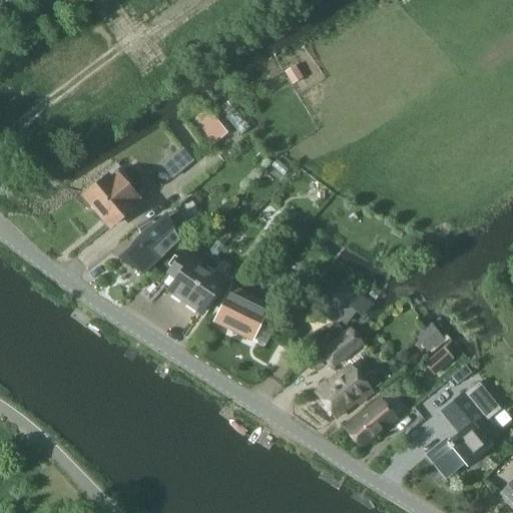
[(0,2),(0,21),(10,22),(10,3),(0,2)]
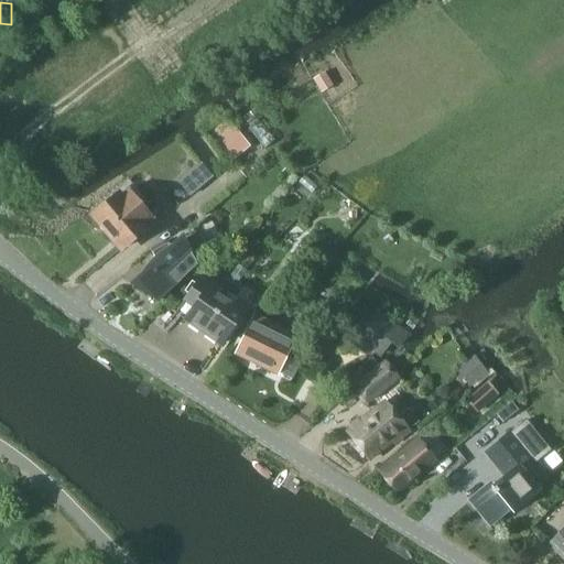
[(209,130),(231,159),(252,143),(230,114),(209,130)]
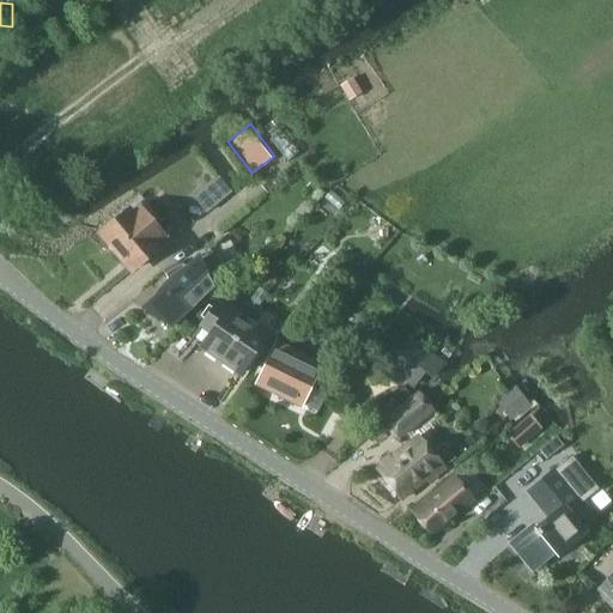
[(131,214),(126,210),(99,231),(109,242),(109,246),(110,250),(114,254),(117,255),(121,256),(131,267),(157,246),(152,241),(161,234),(139,207),(131,214)]
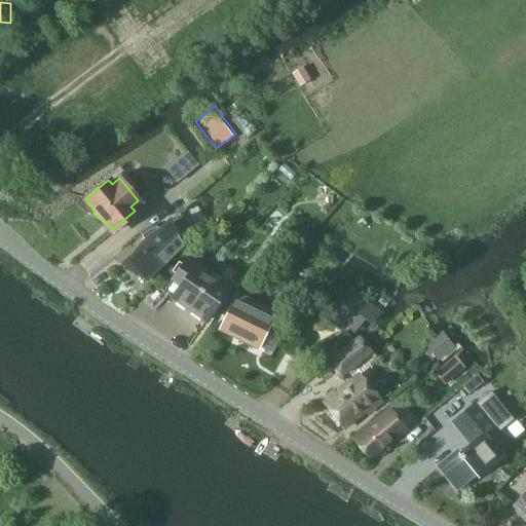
[(126,258),(123,264),(144,276),(144,277),(145,278),(182,242),(181,242),(168,221),(162,223),(156,226),(155,224),(140,232),(142,236),(139,240),(134,246),(130,251),(127,255),(125,258),(126,258)]
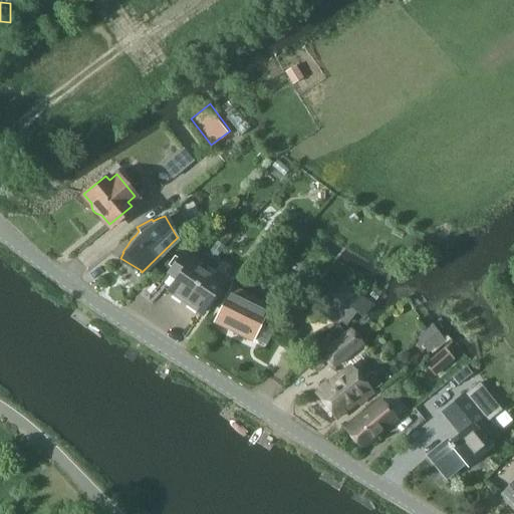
[(186,303),(209,269),(194,258),(176,245),(160,268),(169,274),(161,285),(186,303)]
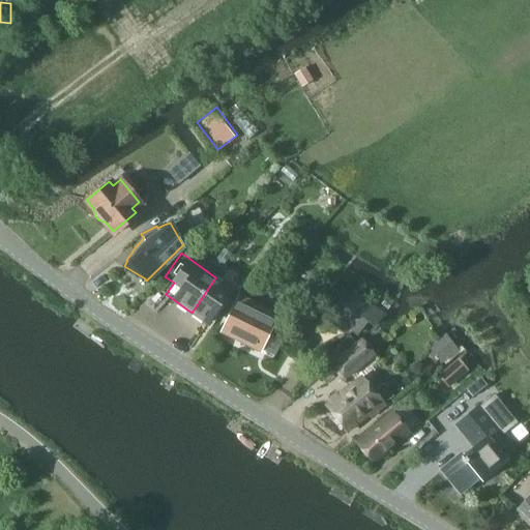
[(215,277),(192,313),(208,324),(223,304),(226,306),(233,297),(228,294),(232,289),(215,277)]
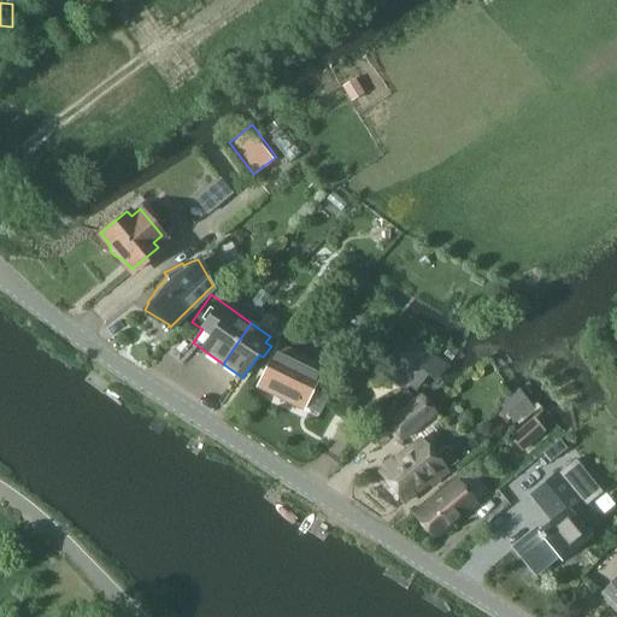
[(451,366),(415,339),(394,365),(421,386),(423,382),(433,389),(451,366)]
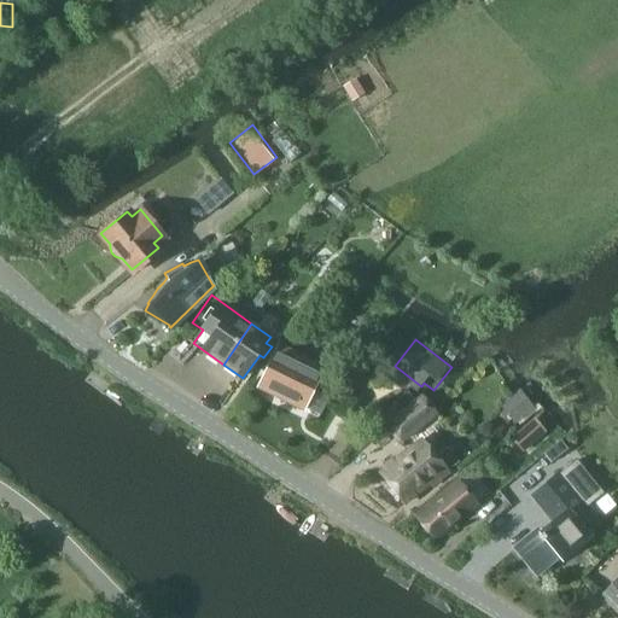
[(302,410),(321,373),(304,365),(307,360),(280,347),(258,389),(302,410)]
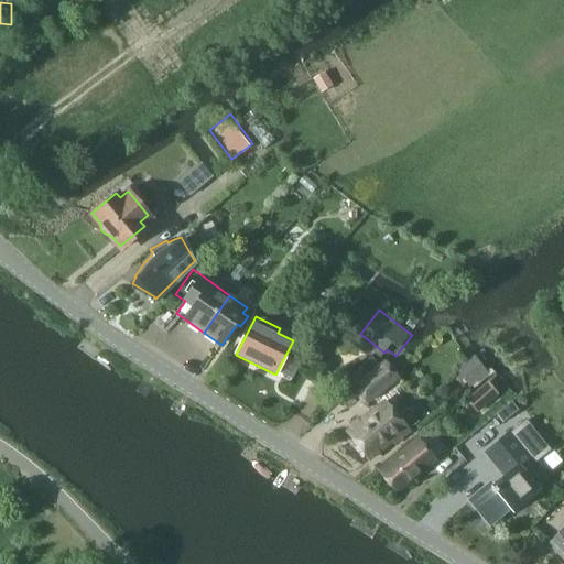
[(490,375),(476,355),(456,370),(470,390),(490,375)]
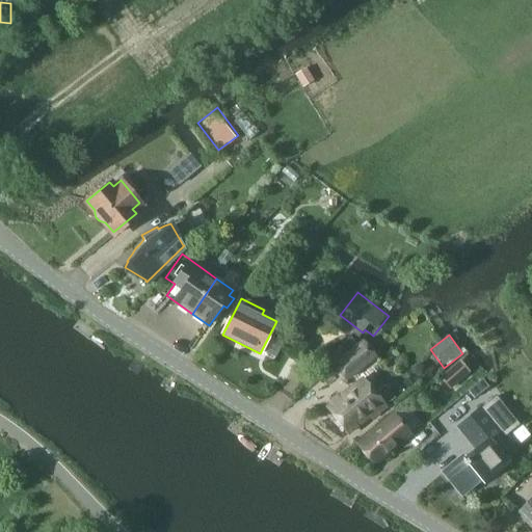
[(333,365),(344,379),(372,357),(361,343),(333,365)]
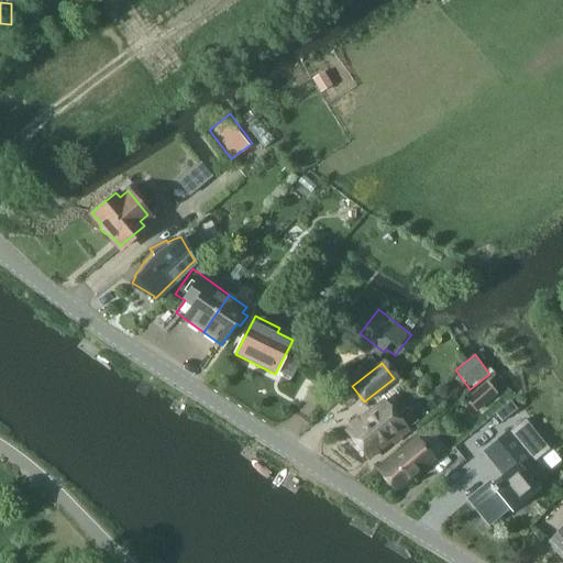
[(465,400),(476,412),(497,394),(486,382),(465,400)]
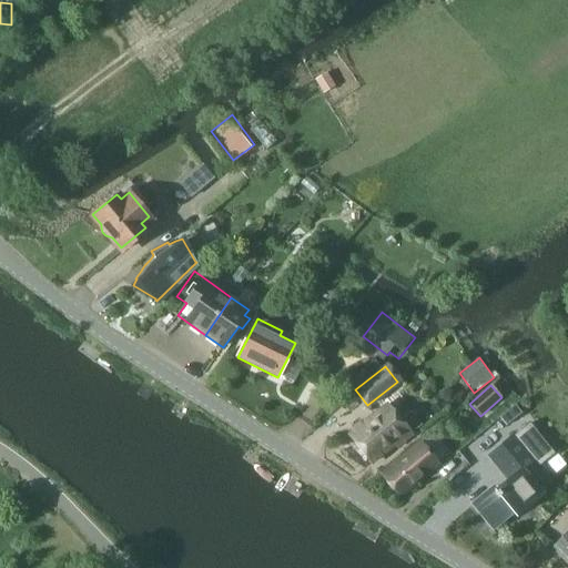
[(394,446),(408,435),(384,404),(361,424),(357,423),(350,429),(350,433),(346,435),(368,463),(392,444),(394,446)]
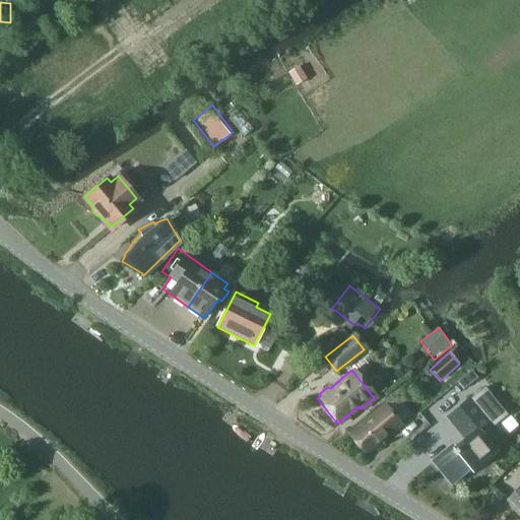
[(484,387),(447,418),(448,419),(451,417),(468,438),(455,449),(452,446),(433,462),(451,484),(469,468),(472,471),(496,452),(484,439),(497,429),(495,426),(508,414),(484,387)]
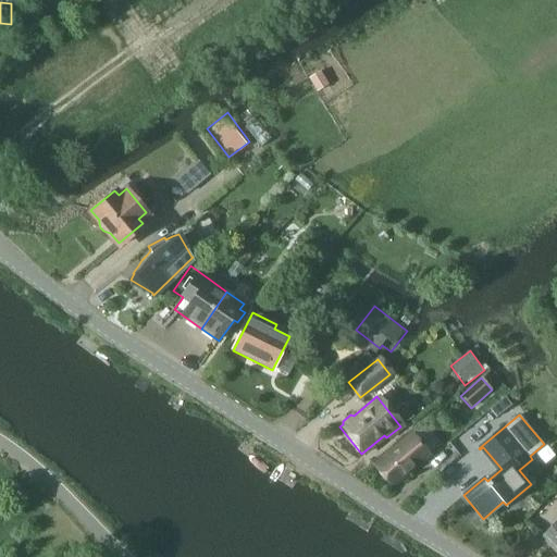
[(411,434),(375,465),(393,486),(430,455),(411,434)]
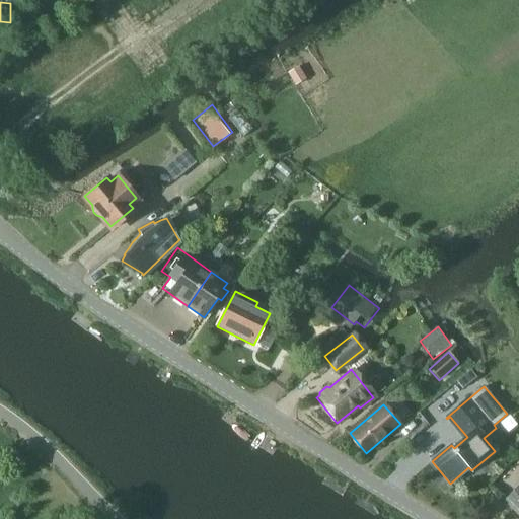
[(518,485),(504,500),(518,515),(518,485)]
